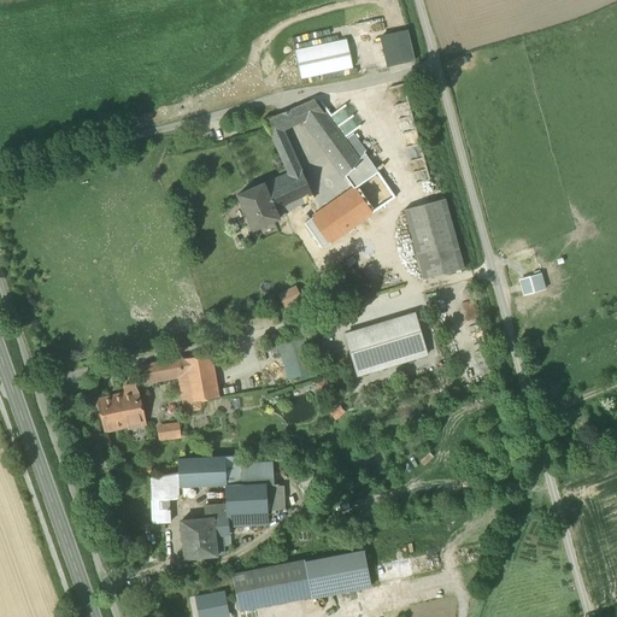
[(380,35),(386,63),(412,57),(406,29),(380,35)]
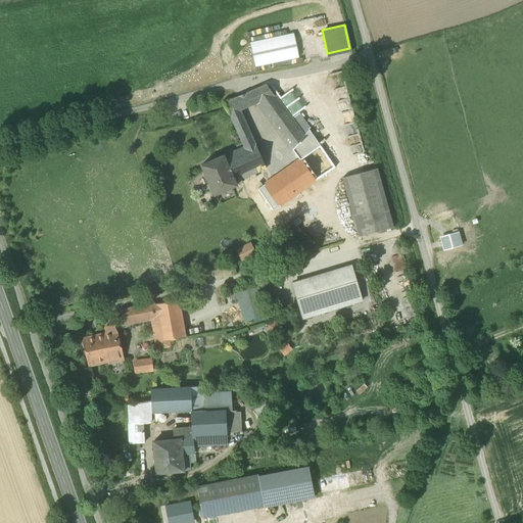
[(250,43),(255,67),(299,58),(294,34),(250,43)]
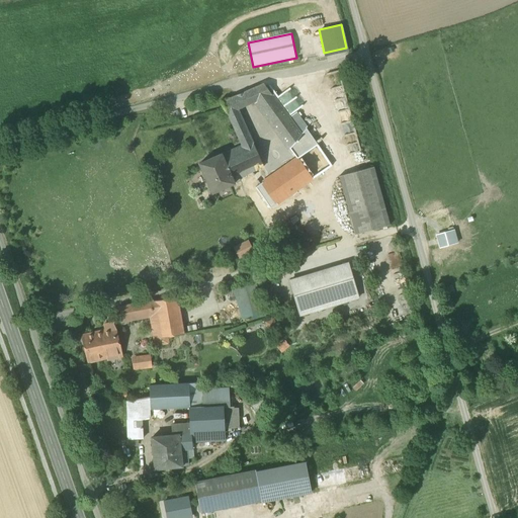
[(287,145),(289,148),(300,135),(293,123),(281,107),(264,84),(244,92),(249,104),(256,102),(287,145)]
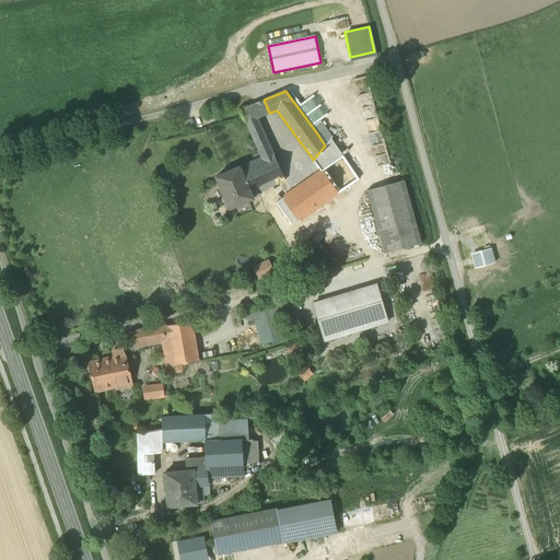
[(256,104),(261,116),(269,113),(264,100),(256,104)]
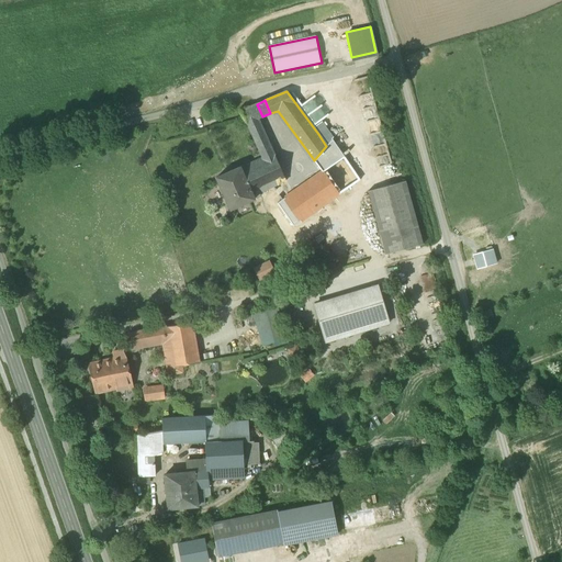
[(242,111),(256,143),(267,138),(258,119),(262,116),(257,104),(242,111)]
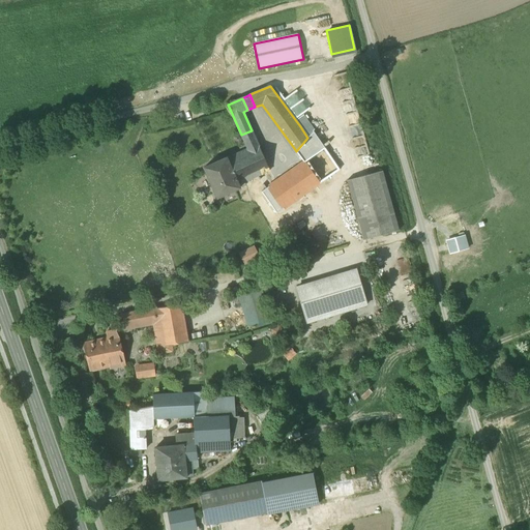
[(296,105),(288,110),(300,126),(307,120),(296,105)]
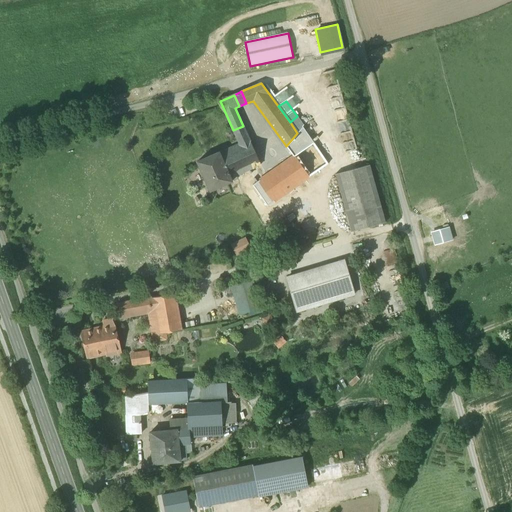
[(249,139),(243,126),(233,130),(239,143),(249,139)]
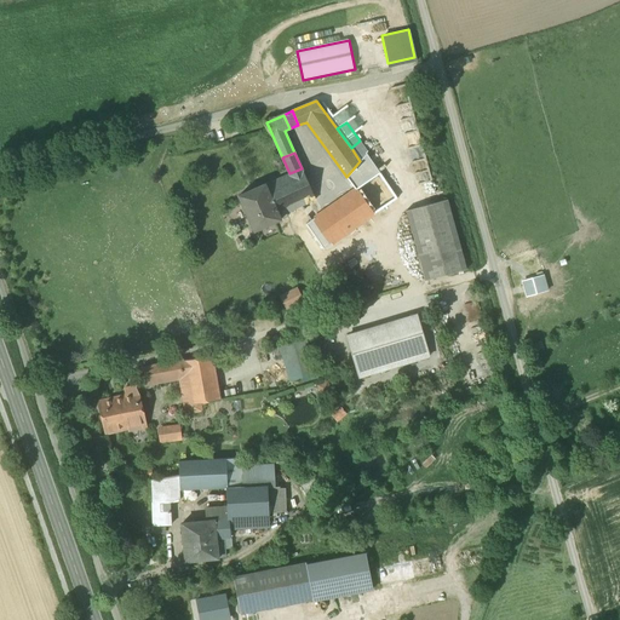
[(367,154),(360,161),(346,177),(355,189),(379,172),(367,154)]
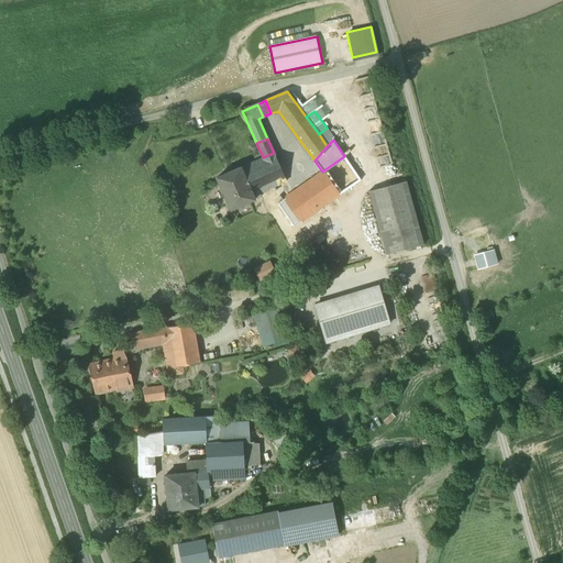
[(284,176),(274,153),(263,157),(241,168),(253,195),(276,184),(286,179),(284,176)]
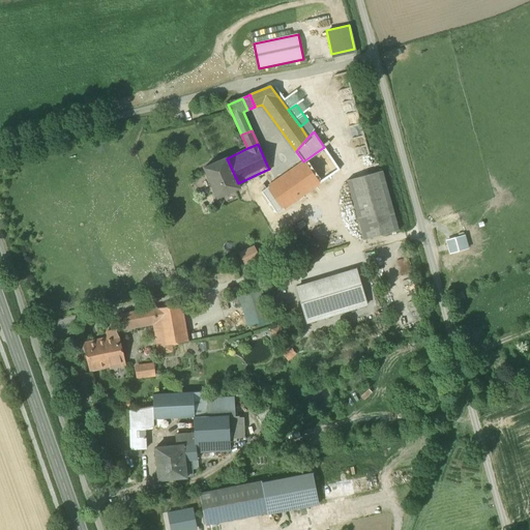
[(274,181),(290,204),(340,169),(324,147),(303,162),(274,181)]
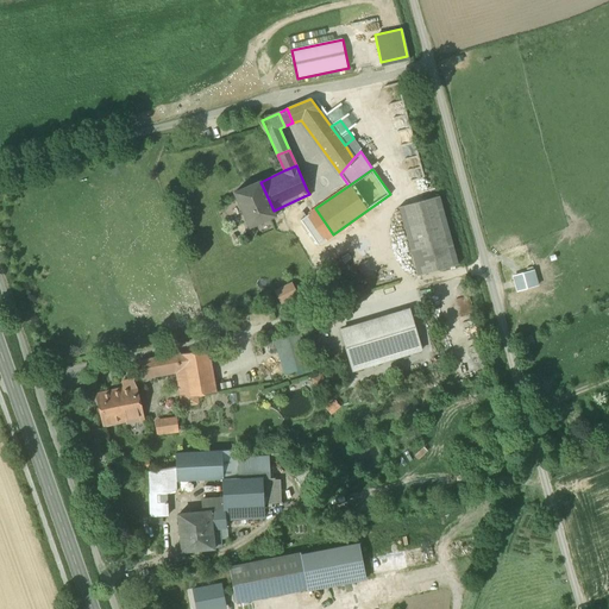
[(340,174),(338,170),(307,190),(309,194),(315,208),(349,186),(340,174)]
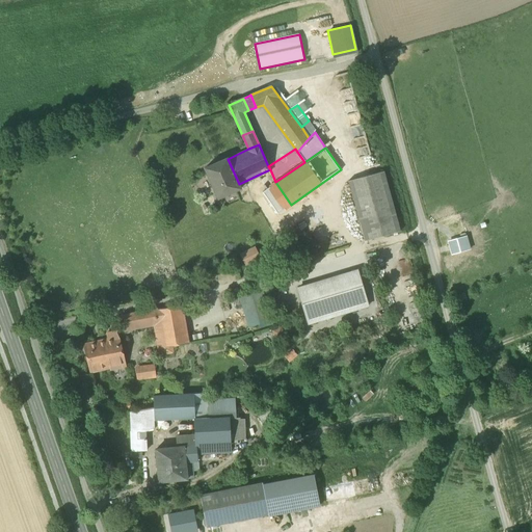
[(205,168),(218,198),(241,188),(239,184),(228,159),(205,168)]
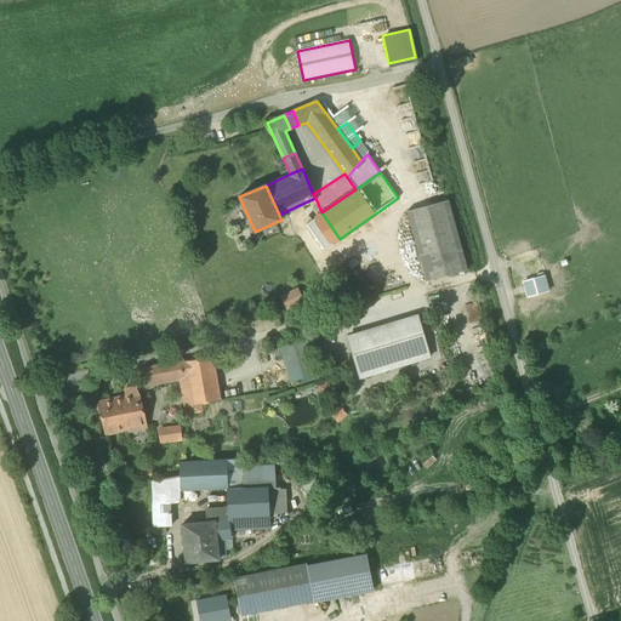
[(315,198),(305,203),(309,216),(312,220),(322,212),(315,198)]
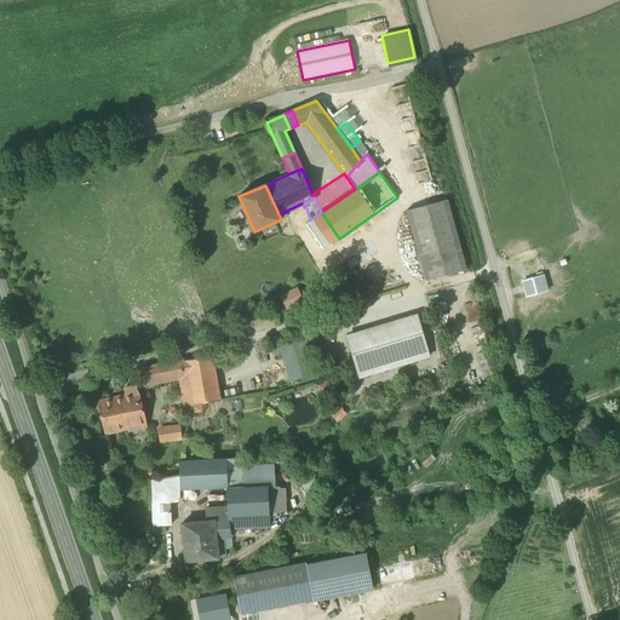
[(406,211),(425,281),(466,270),(447,200),(406,211)]
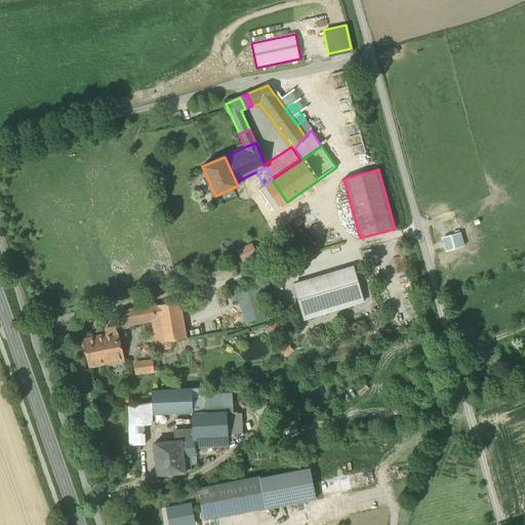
[(245,190),(261,183),(257,171),(236,182),(238,186),(243,184),(245,190)]
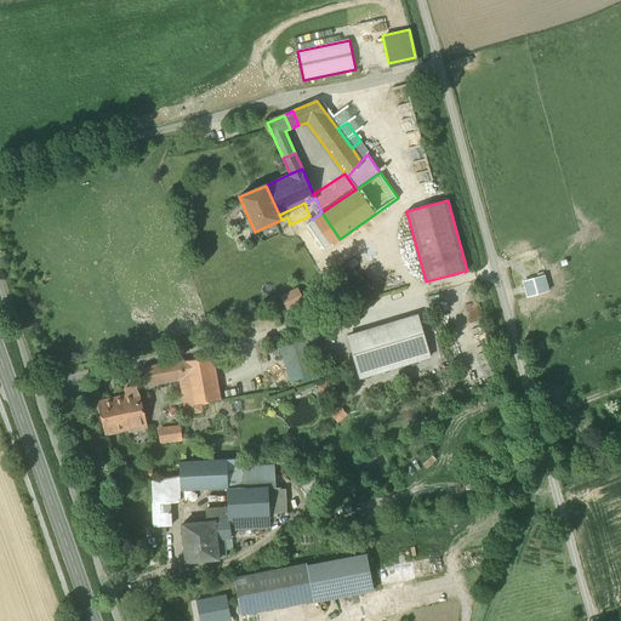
[(340,239),(322,212),(312,220),(305,224),(324,251),(340,239)]
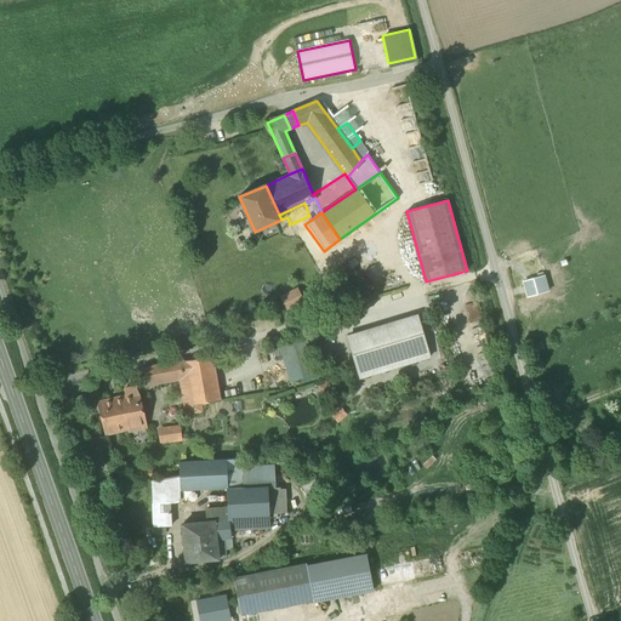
[(283,297),(288,308),(302,301),(297,290),(283,297)]
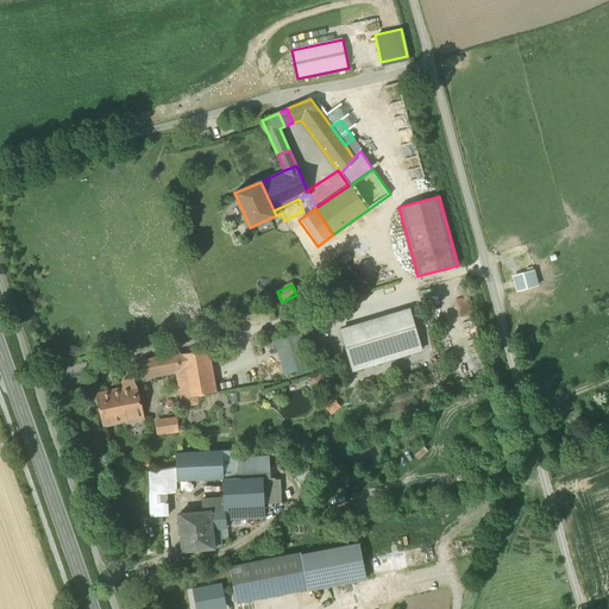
[(340,331),(351,365),(420,344),(409,311),(340,331)]
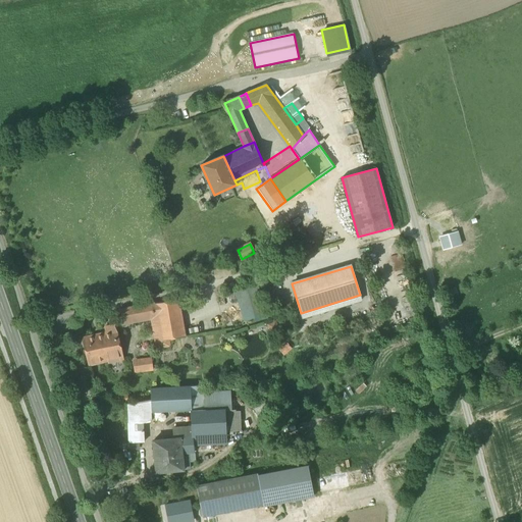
[(173,276),(176,285),(195,281),(193,272),(173,276)]
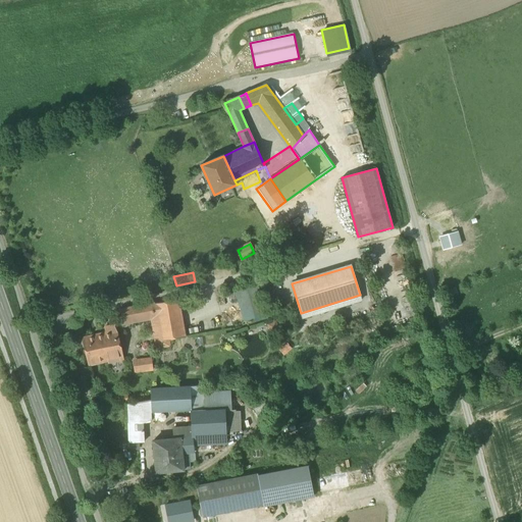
[(257,282),(233,290),(244,322),(254,319),(255,322),(268,318),(257,282)]
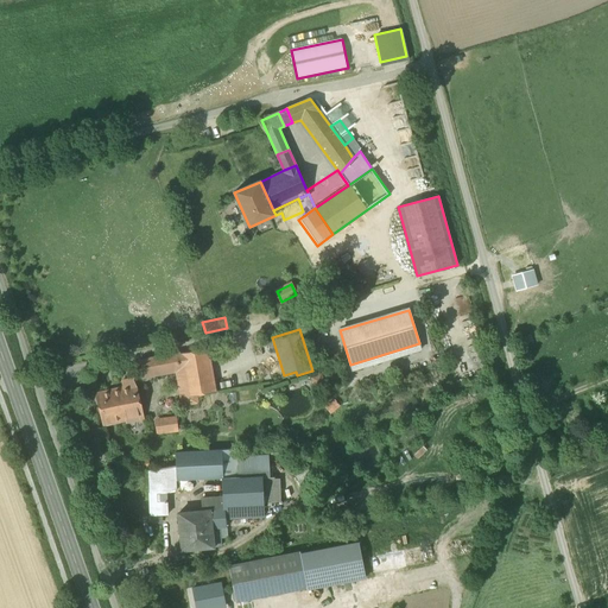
[(419,343),(350,365),(353,371),(422,350),(419,343)]
